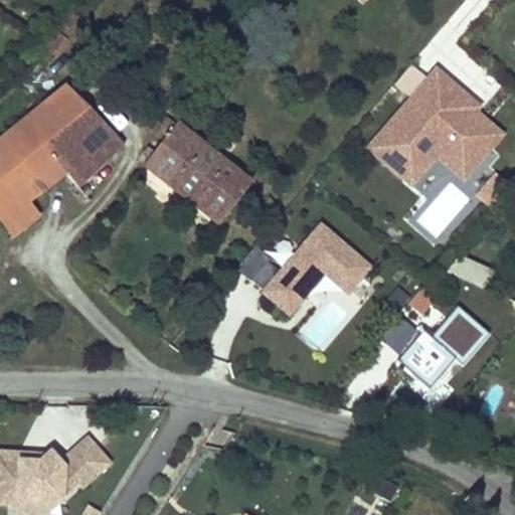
[(0,137),(67,79),(54,77),(29,97),(19,83),(43,65),(39,61),(44,57),(48,60),(65,41),(48,26),(3,74),(13,88),(0,98),(0,137)]
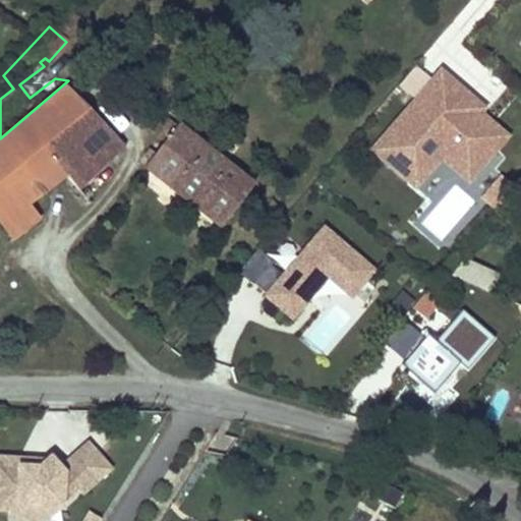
[(55,78),(44,66),(19,84),(30,98),(55,78)]
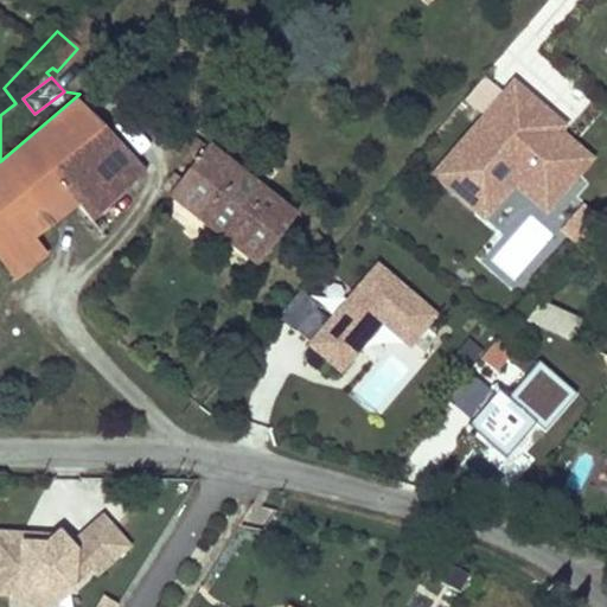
[(588,160),(542,121),(548,114),(513,84),(427,190),(468,224),(504,180),(543,213),(588,160)]
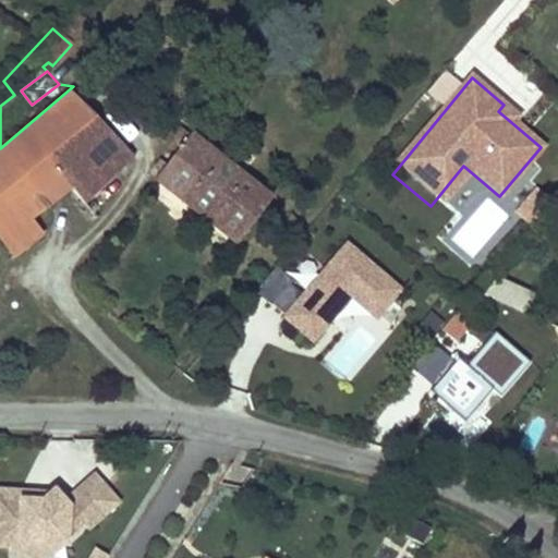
[(73,86),(0,148),(0,239),(15,258),(43,232),(33,219),(71,187),(93,211),(120,186),(111,177),(132,157),(73,86)]
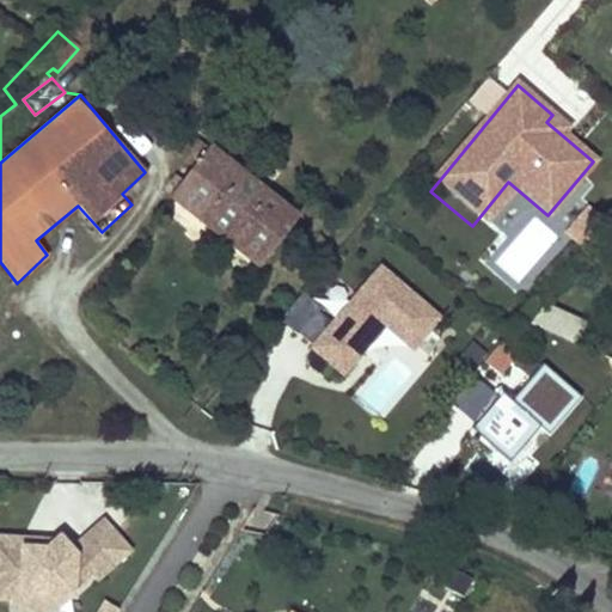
[(176,177),(169,187),(175,191),(170,196),(259,267),(297,219),(207,148),(194,138),(181,155),(194,166),(182,182),(176,177)]
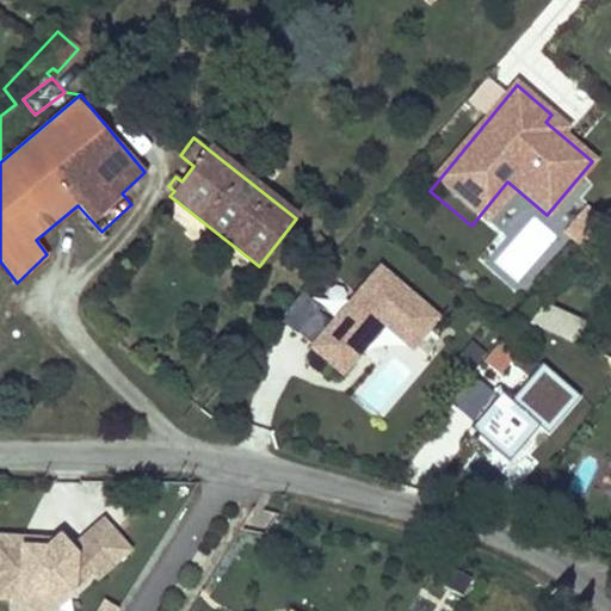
[(479,232),(508,196),(541,222),(547,215),(507,181),(471,226),(479,232)]
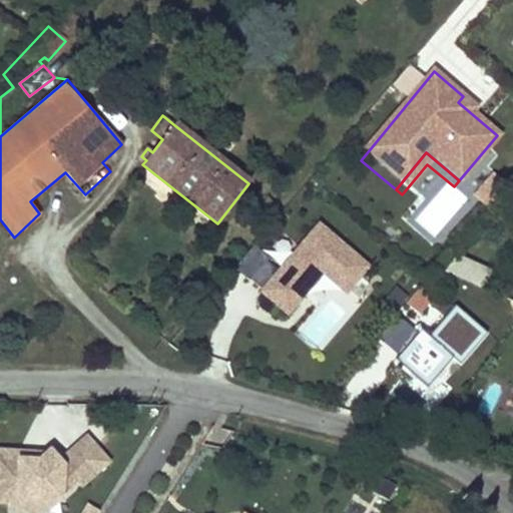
[(506,183),(493,171),(474,191),(487,203),(506,183)]
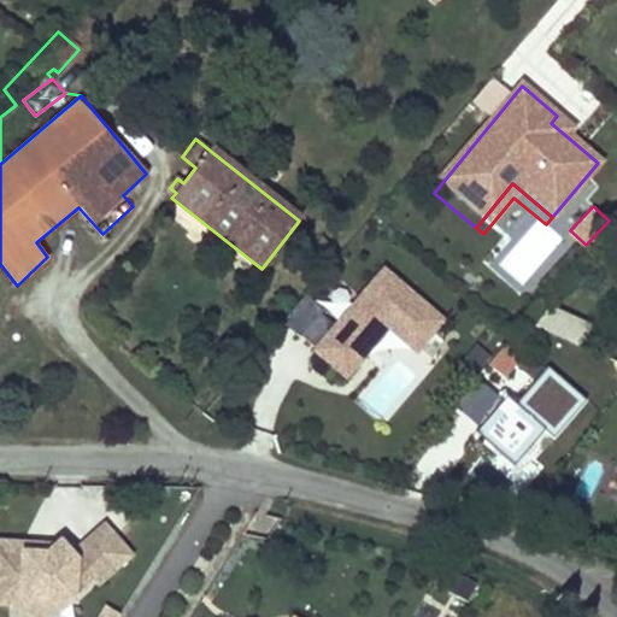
[(444,323),(415,300),(382,272),(334,329),(316,351),(315,352),(347,380),(387,334),(415,357),(444,323)]
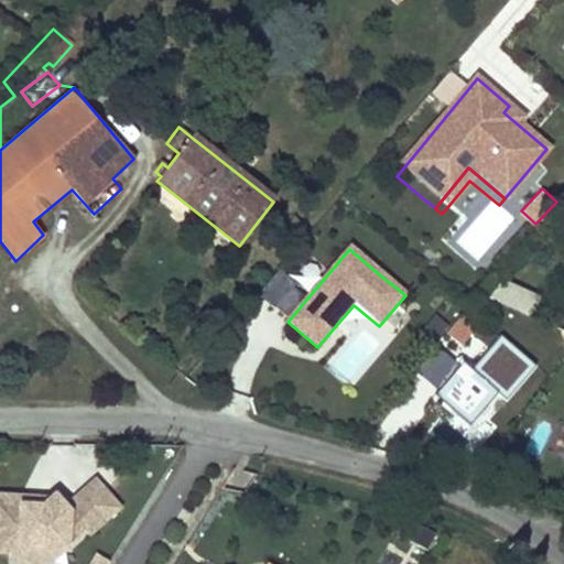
[(272,310),(274,308),(289,321),(305,301),(290,289),(292,286),(278,274),(275,277),(260,296),(258,297),(272,310)]
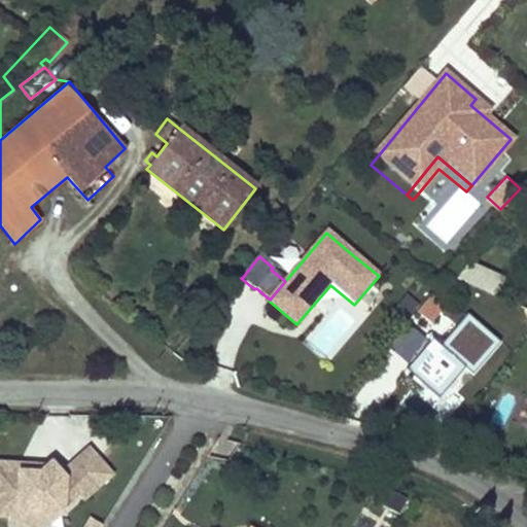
[(466,261),(458,278),(495,299),(503,282),(466,261)]
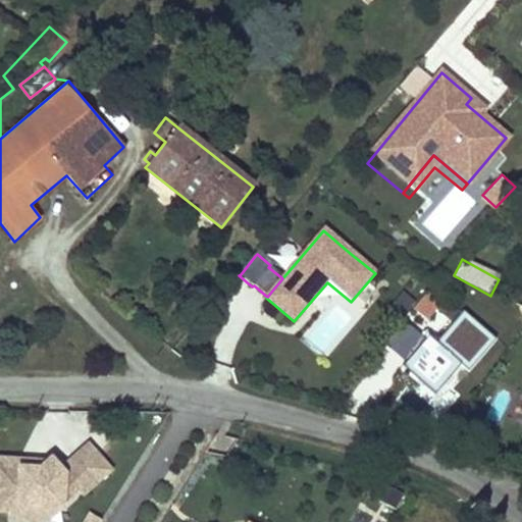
[(497,341),(466,312),(437,344),(430,338),(427,342),(407,323),(387,345),(408,363),(405,367),(412,372),(434,393),(460,364),(469,372),(497,341)]
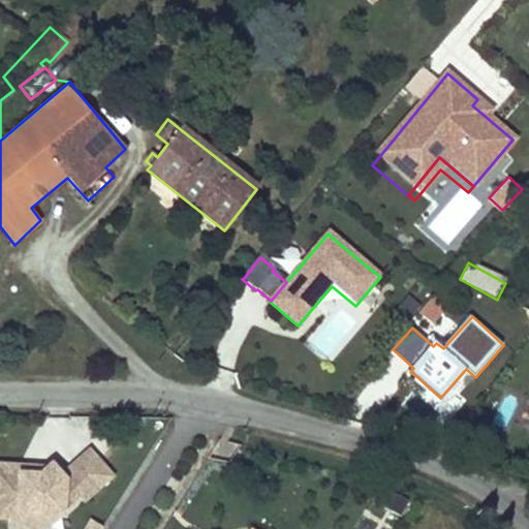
[(21,465),(0,463),(0,516),(9,517),(10,511),(62,515),(63,508),(78,495),(83,501),(112,475),(89,449),(61,474),(51,463),(39,473),(20,472),(21,465)]
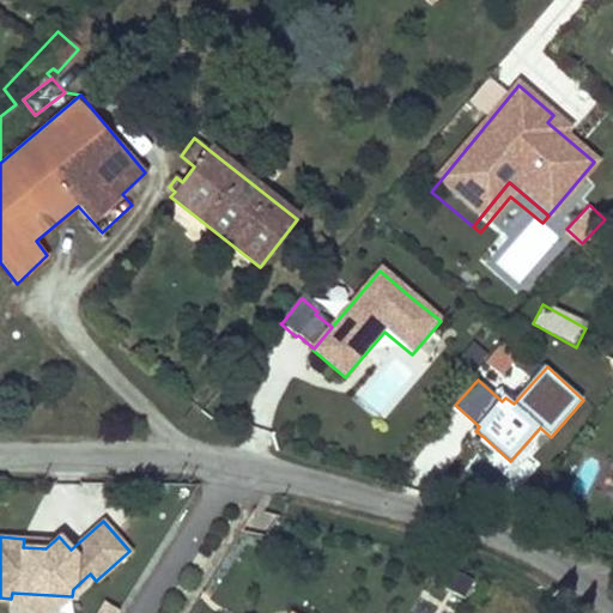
[(443,588),(465,599),(473,581),(451,571),(443,588)]
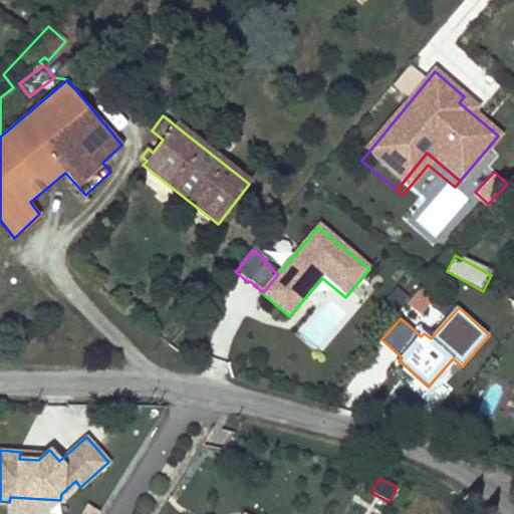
[(60,500),(10,497),(9,502),(8,512),(40,513),(60,500)]
